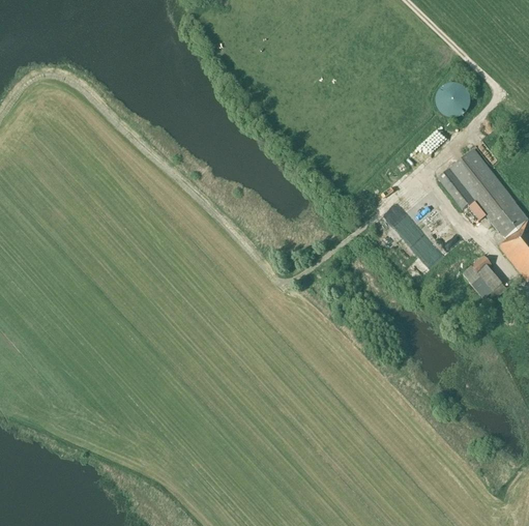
[(436,106),(437,109),(438,111),(442,114),(446,116),(451,116),(457,116),(461,114),(465,111),(468,106),(469,101),(469,96),(468,91),(467,91),(465,87),(461,84),(457,82),(451,81),(446,82),(442,84),(438,87),(436,91),(434,96),(434,101),(436,106)]
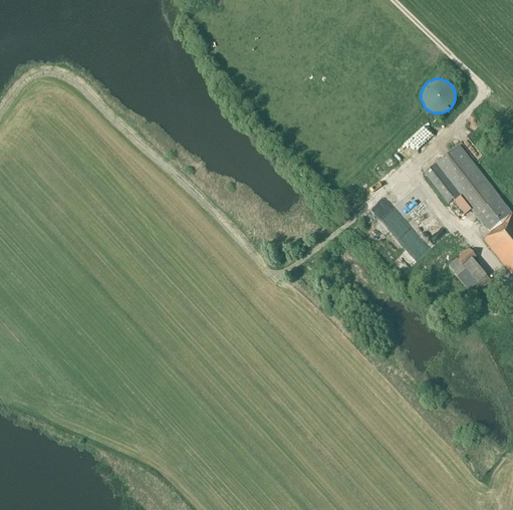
[(435,162),(459,192),(475,212),(498,194),(459,144),(435,162)]
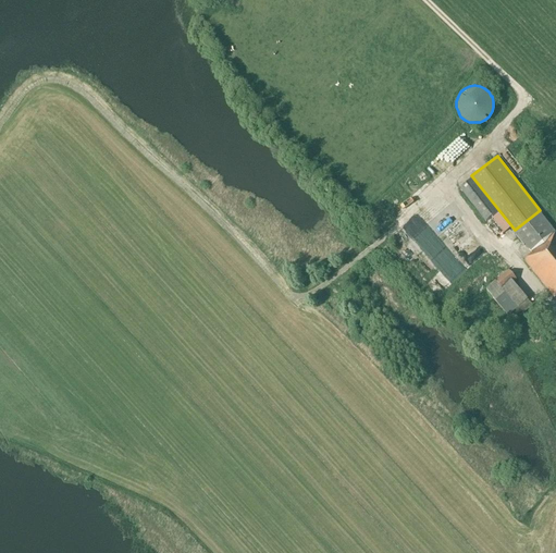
[(490,213),(497,208),(471,175),(459,185),(484,218),(490,213)]
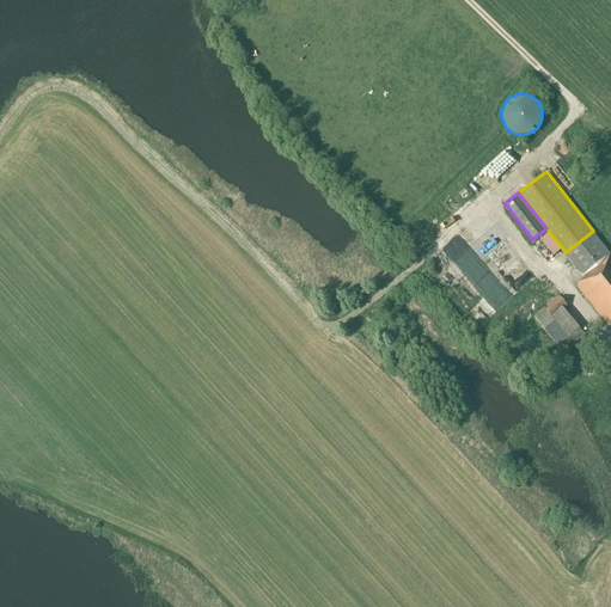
[(575,263),(582,273),(610,252),(593,231),(566,252),(574,264),(575,263)]
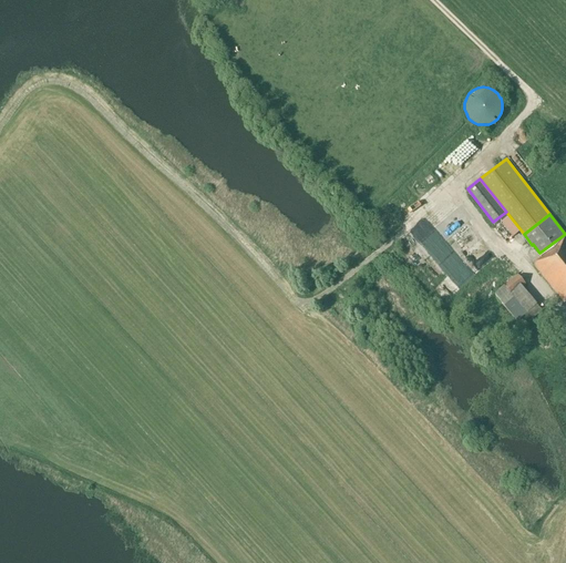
[(517,242),(498,217),(493,222),(492,223),(511,247),(517,242)]
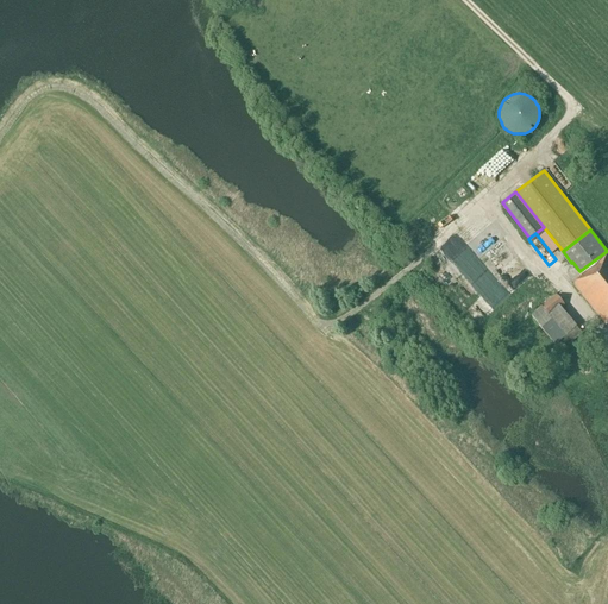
[(607,252),(607,251),(580,271),(571,278),(605,321),(607,318),(607,252)]
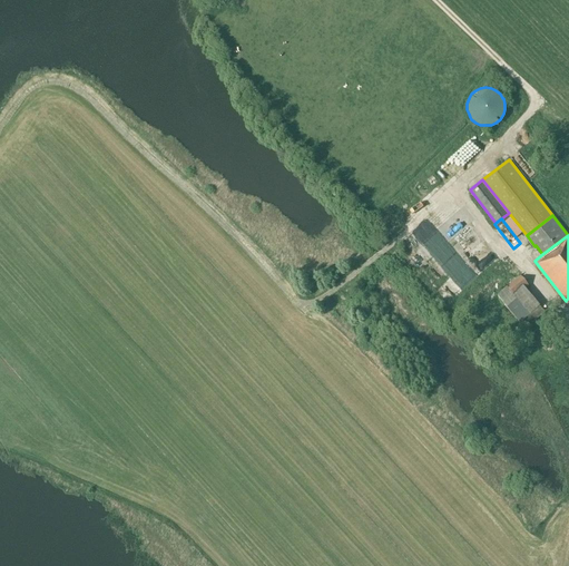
[(519,273),(506,284),(513,294),(523,285),(527,283),(519,273)]
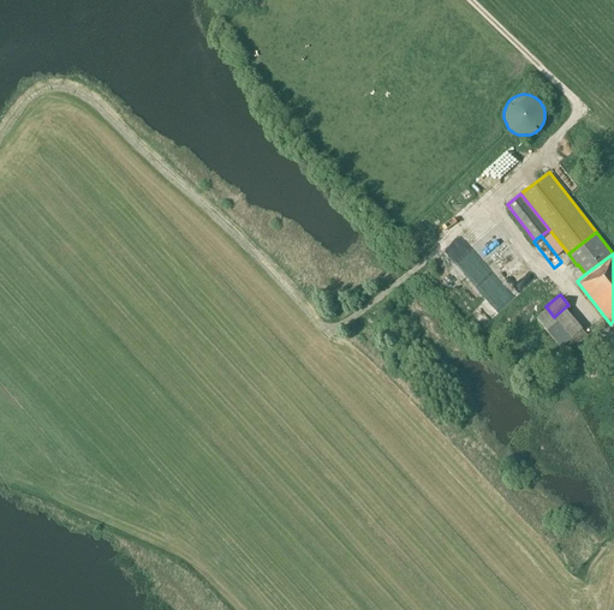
[(554,317),(546,306),(536,315),(560,345),(567,339),(573,345),(586,333),(565,308),(554,317)]
